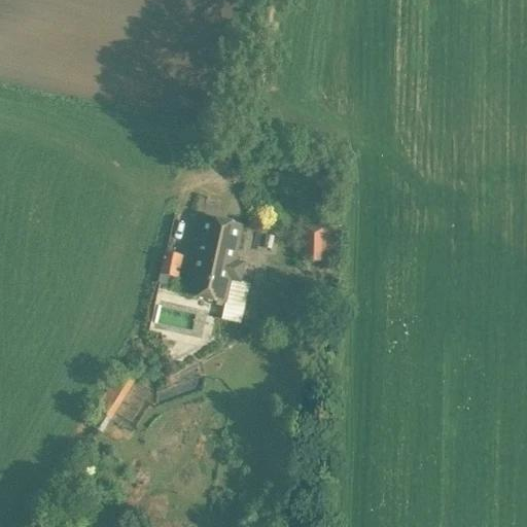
[(185,293),(225,303),(231,280),(240,282),(244,264),(235,261),(243,225),(202,216),(185,293)]
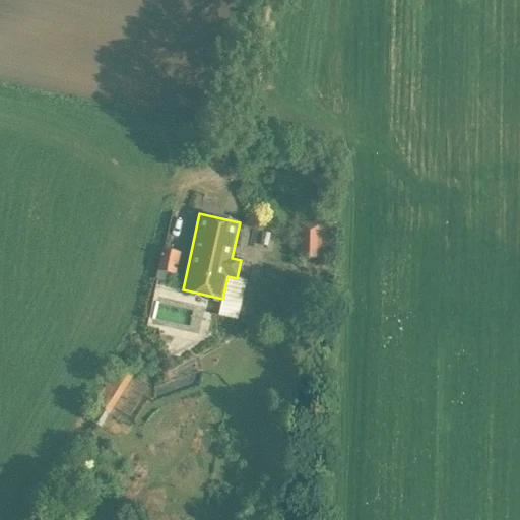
[(334,261),(335,225),(323,223),(296,222),(296,257),(313,258),(313,284),(321,285),(322,259),(327,259),(327,261),(334,261)]
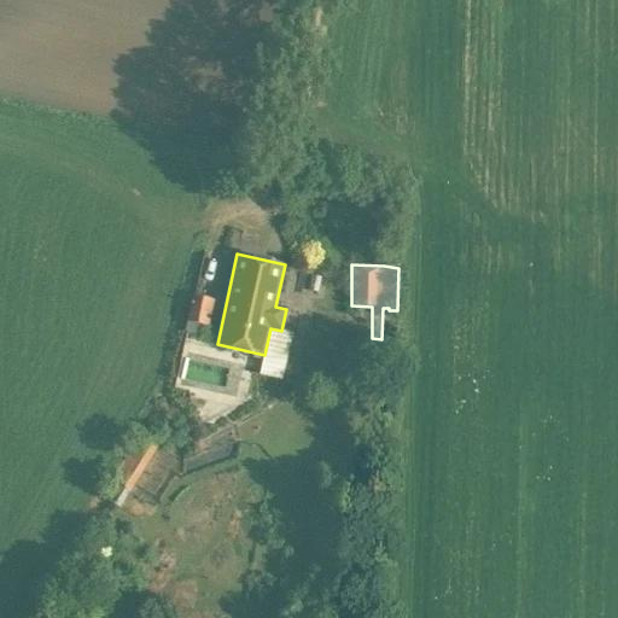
[(186,321),(209,326),(215,301),(192,296),(186,321)]
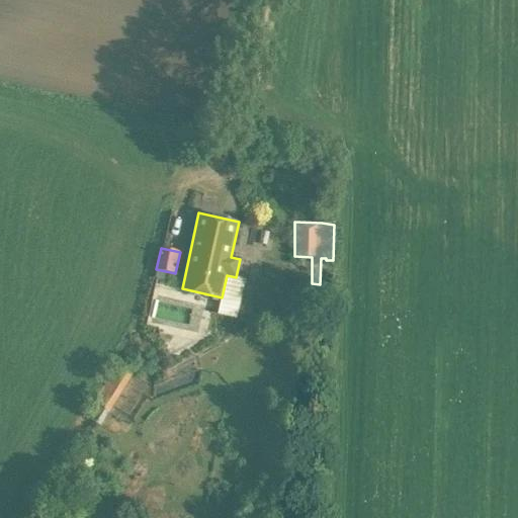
[(196,314),(199,296),(161,289),(158,307),(167,308),(167,309),(196,314)]
